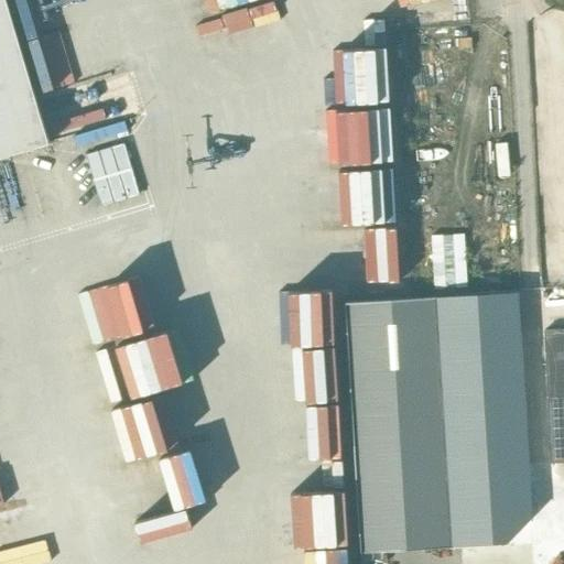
[(0,0),(0,156),(50,142),(8,0),(0,0)]
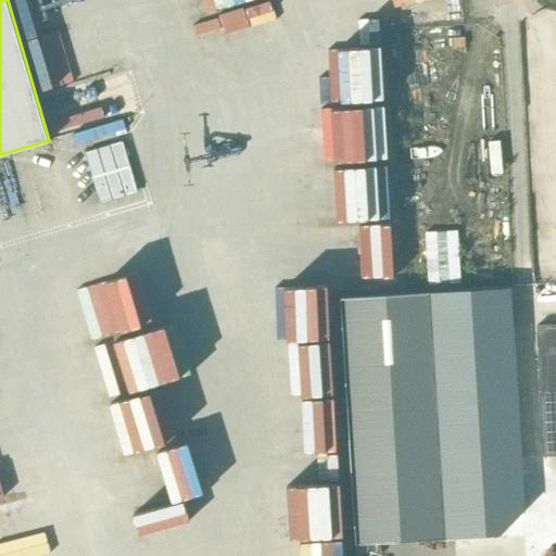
[(361,43),(379,42),(379,17),(361,19),(361,43)]
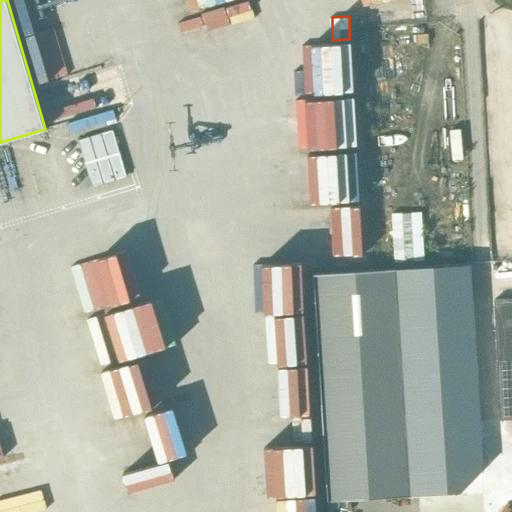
[(368,96),(329,97),(331,153),(342,153),(343,168),(337,168),(337,188),(326,188),(326,198),(366,197),(364,149),(370,149),(368,96)]
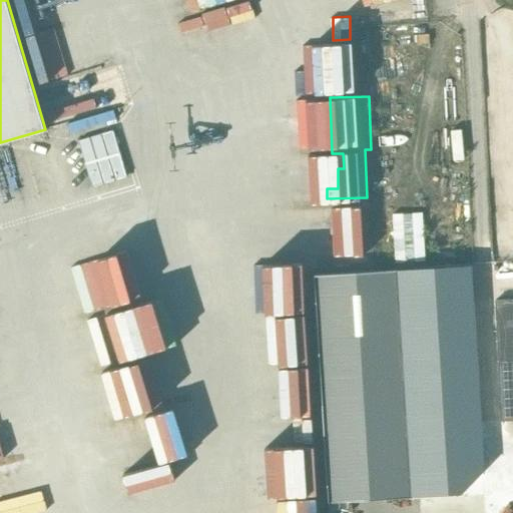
[(114,130),(79,141),(93,187),(127,177),(114,130)]
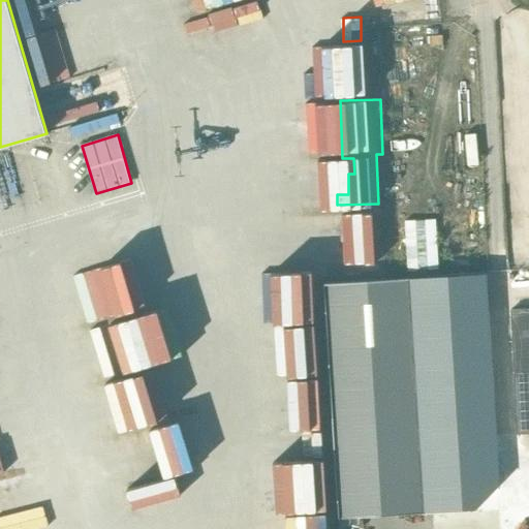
[(325,206),(324,196),(304,196),(305,207),(325,206)]
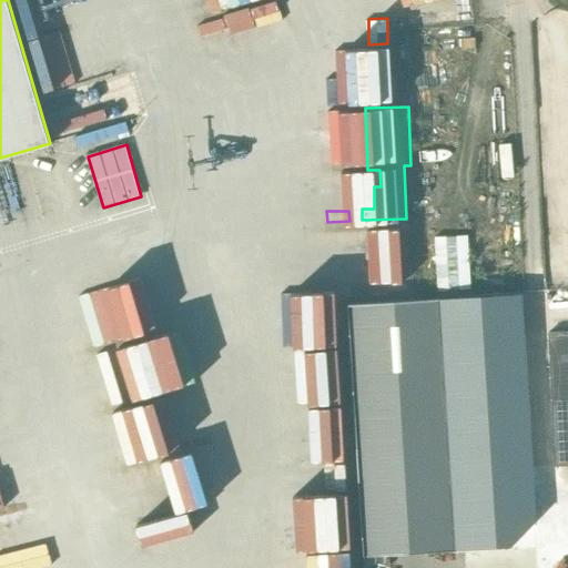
[(440,290),(475,288),(473,233),(438,234),(440,290)]
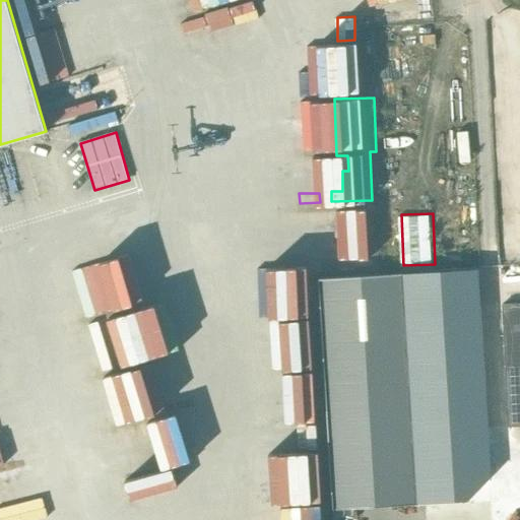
[(133,311),(123,261),(60,274),(70,324),(133,311)]
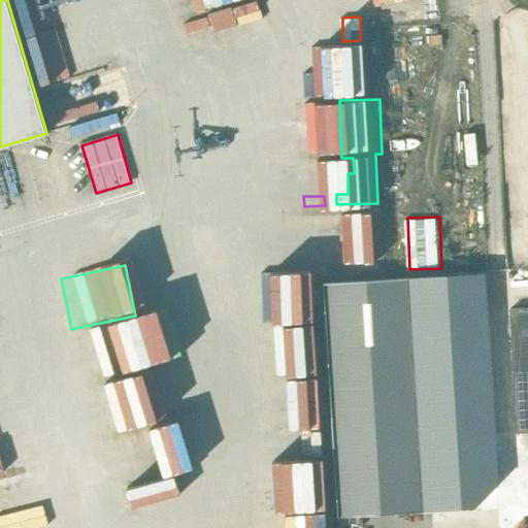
[(500,484),(487,274),(325,285),(338,515),(475,507),(500,484)]
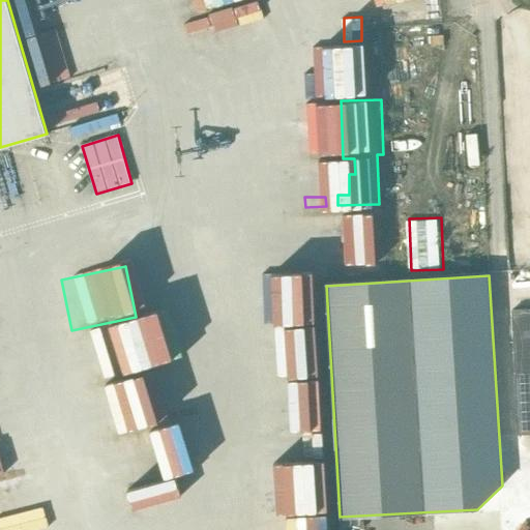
[(529,308),(512,310),(519,435),(529,434),(529,308)]
